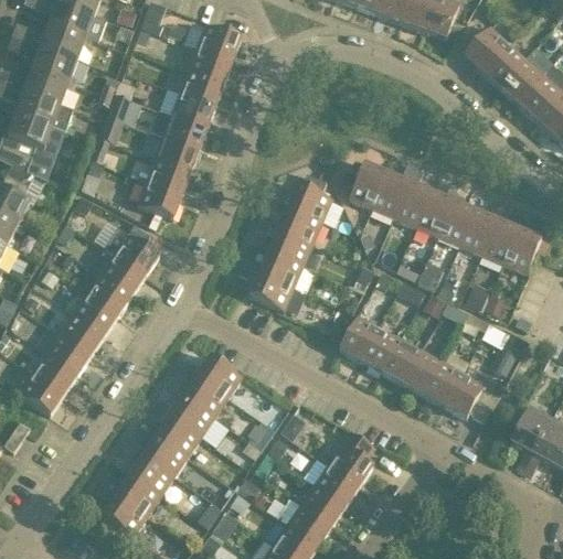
[(50,24),(92,41),(92,40),(99,43),(107,21),(51,0),(25,0),(24,4),(53,15),(50,24)]
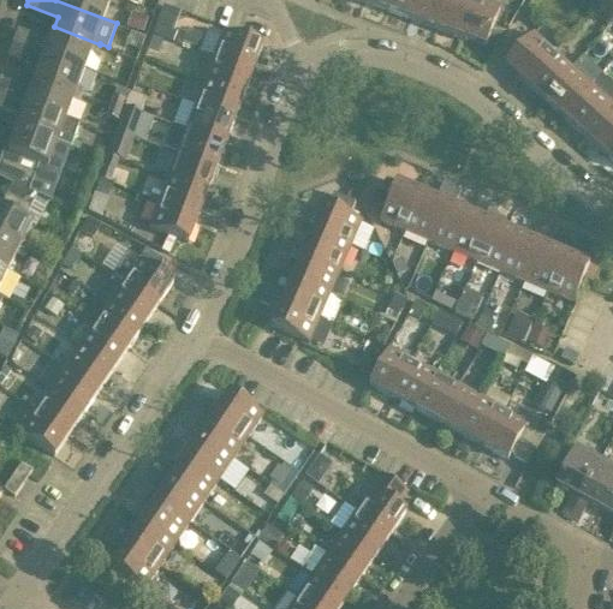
[(103,17),(109,0),(117,3),(118,0),(55,0),(117,23),(117,22),(103,17)]
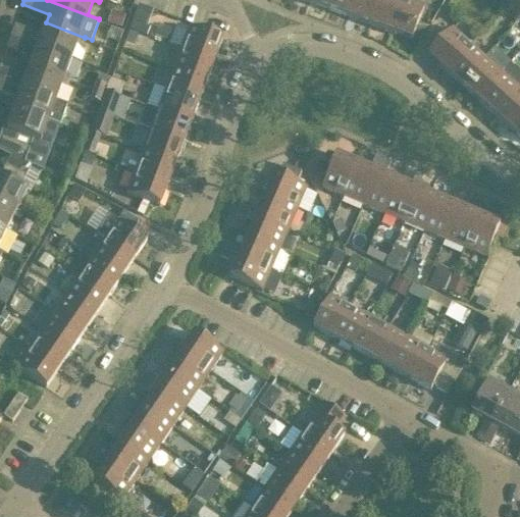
[(331,0),(329,6),(351,13),(355,0),(331,0)]
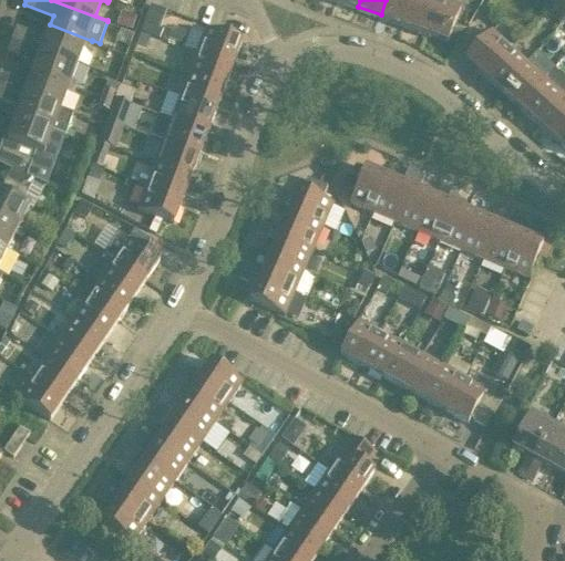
[(386,0),(381,14),(403,23),(411,0),(386,0)]
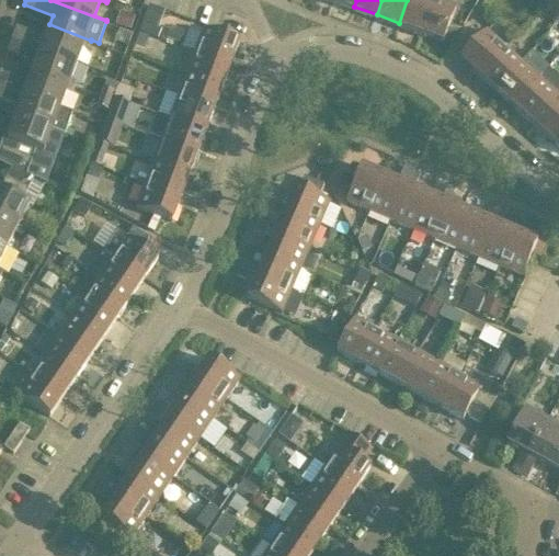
[(407,0),(399,23),(421,31),(432,0),(407,0)]
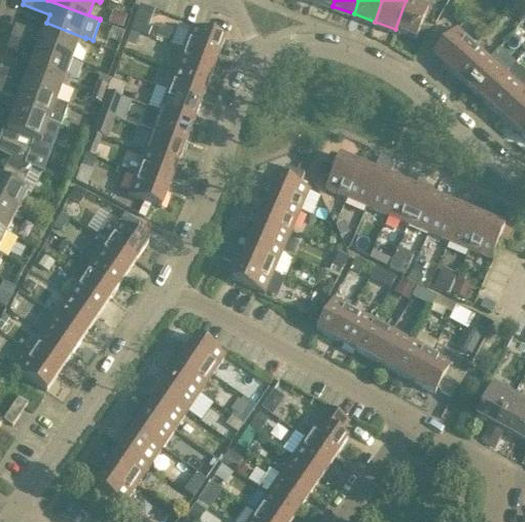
[(406,0),(395,29),(417,37),(429,4),(418,0),(406,0)]
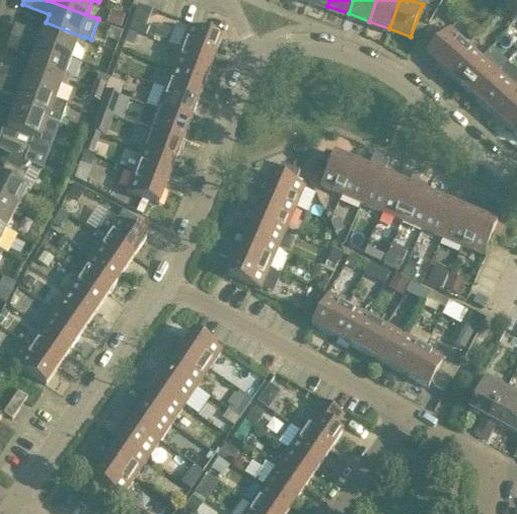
[(140,29),(143,21),(148,22),(153,6),(141,1),(136,12),(131,25),(140,29)]
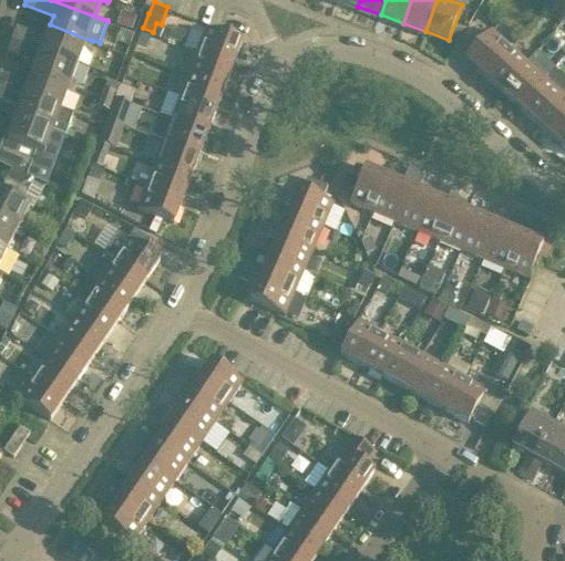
[(139,14),(126,10),(121,23),(134,28),(139,14)]
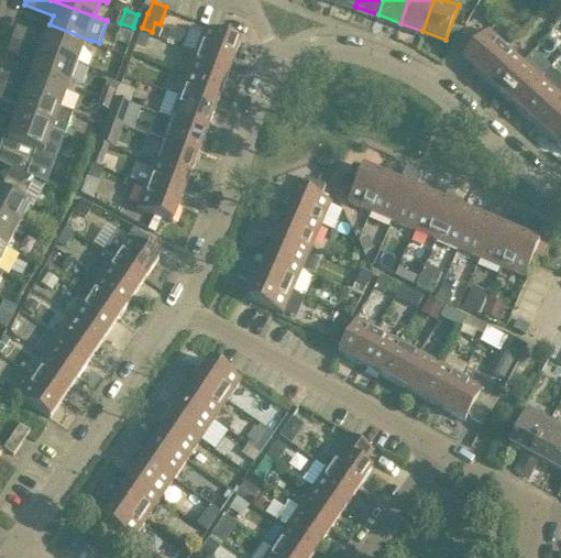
[(13,36),(78,61),(84,44),(89,46),(91,41),(50,24),(46,34),(18,24),(13,36)]
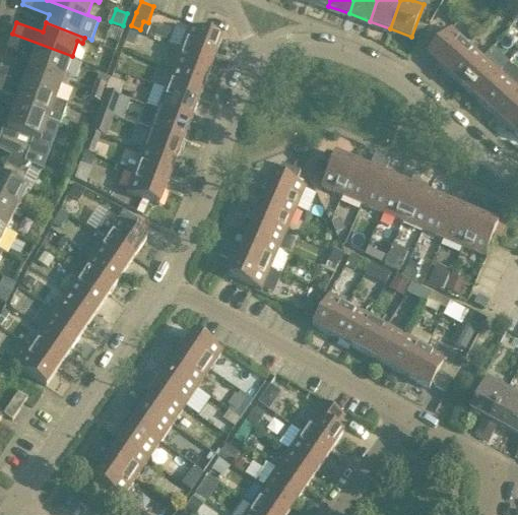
[(182,46),(214,58),(222,37),(190,24),(182,46)]
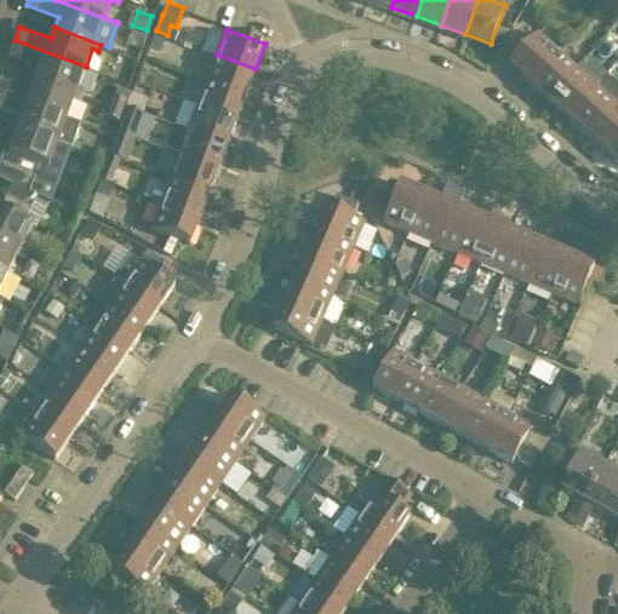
[(531,80),(559,49),(538,30),(510,62),(531,80)]
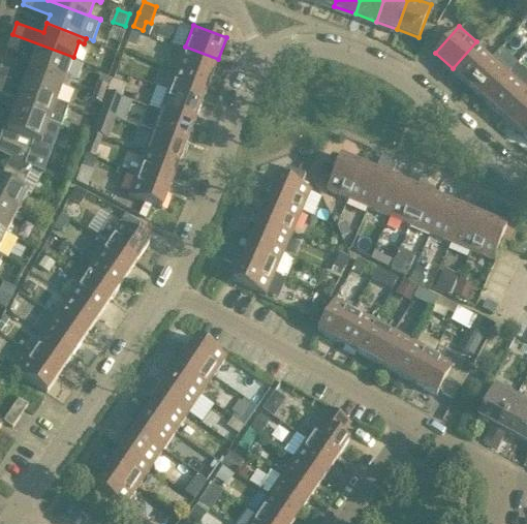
[(31,65),(71,80),(73,73),(68,71),(73,57),(12,34),(7,47),(34,56),(31,65)]
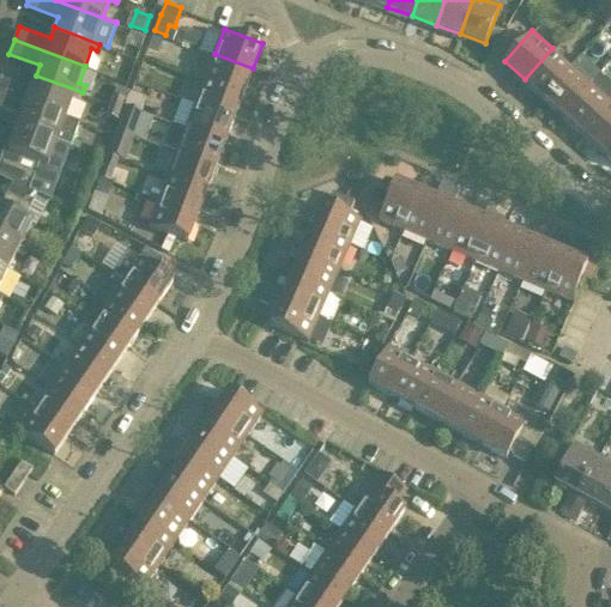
[(552,48),(525,79),(544,96),(572,65),(552,48)]
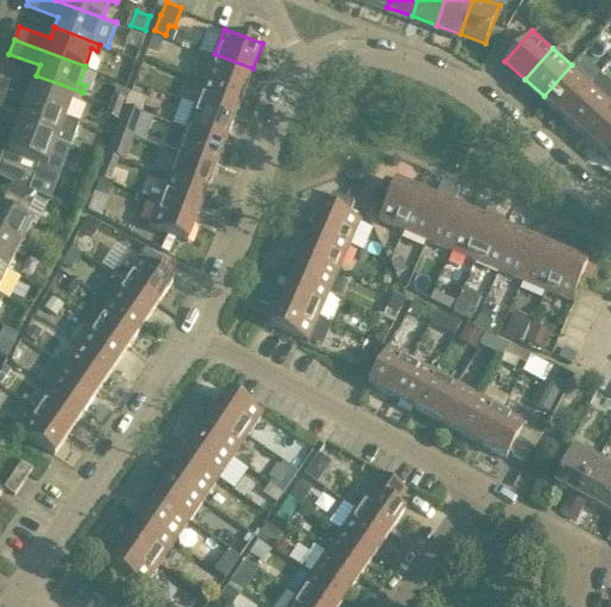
[(205,78),(244,92),(253,68),(215,54),(205,78)]
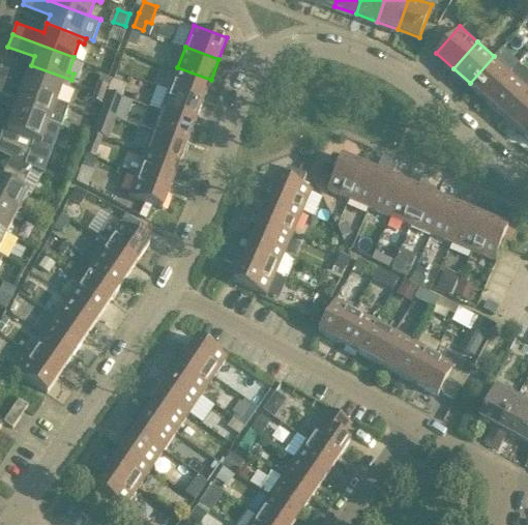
[(494,56),(470,83),(487,98),(510,71),(494,56)]
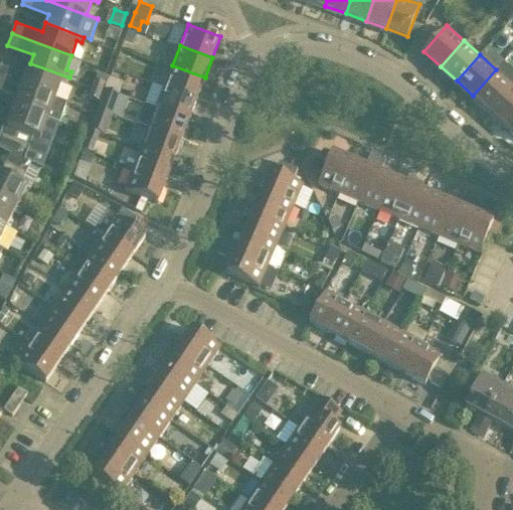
[(56,96),(62,81),(67,82),(69,77),(30,63),(27,72),(1,62),(0,65),(0,74),(68,101),(68,100),(56,96)]
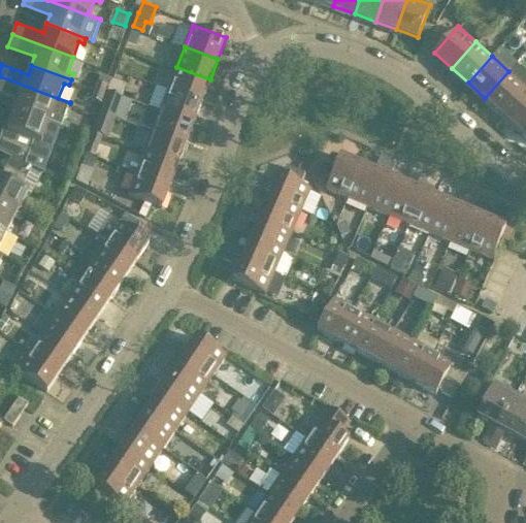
[(210,79),(176,67),(169,88),(202,100),(210,79)]
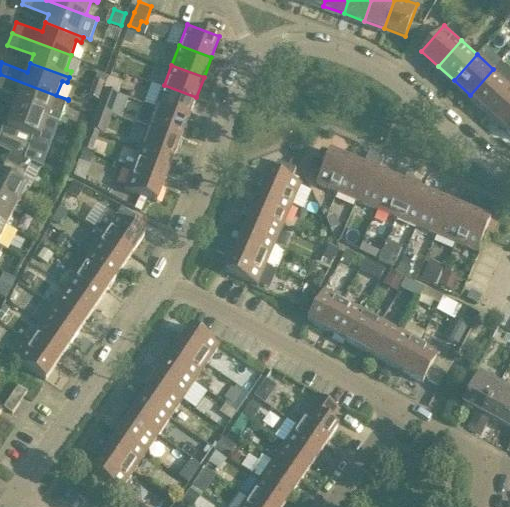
[(509,83),(507,82),(493,69),(470,95),(486,109),(509,83)]
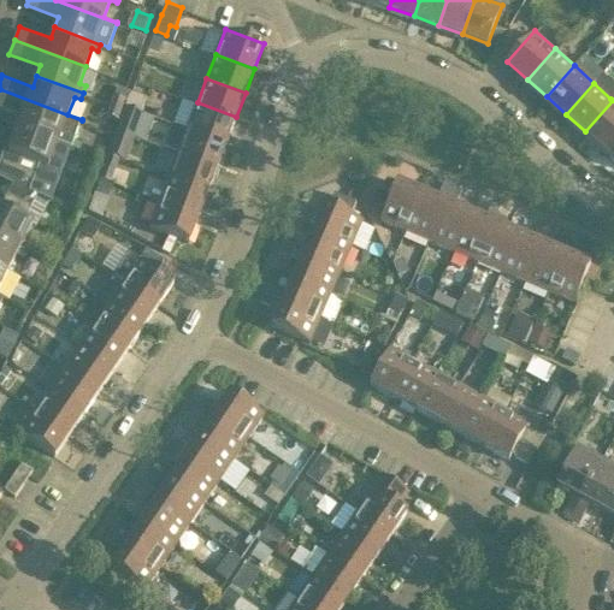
[(18,124),(59,140),(72,144),(82,120),(0,89),(0,105),(22,113),(18,124)]
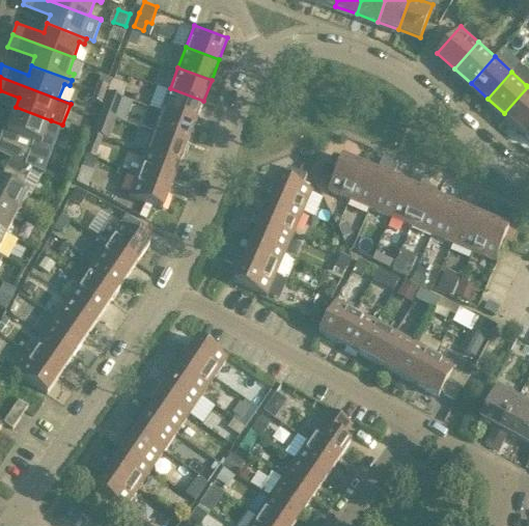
[(113,77),(109,89),(122,93),(127,82),(113,77)]
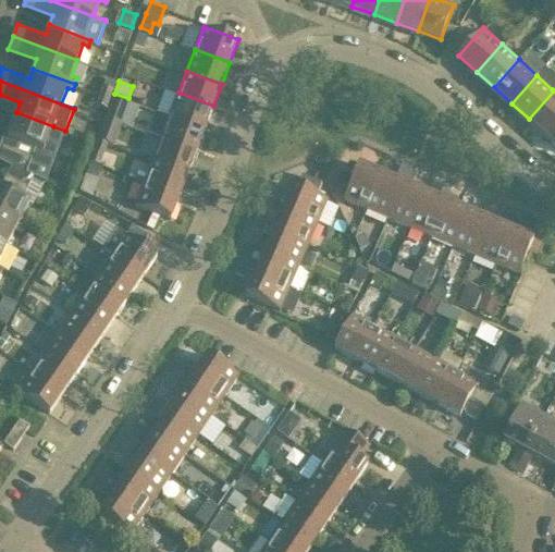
[(101,94),(112,98),(114,89),(103,85),(101,94)]
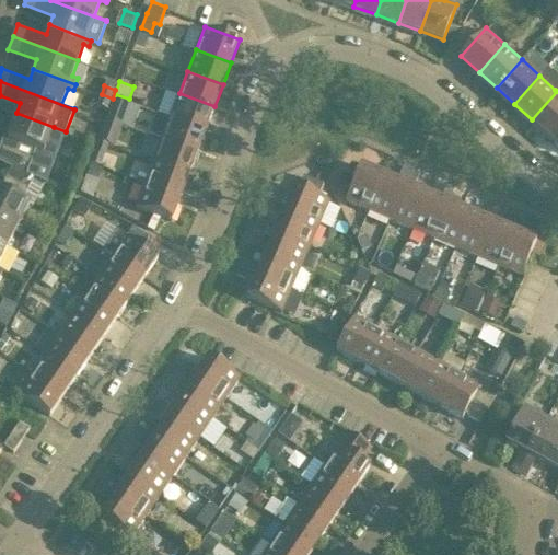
[(557,91),(532,119),(549,136),(557,126),(557,91)]
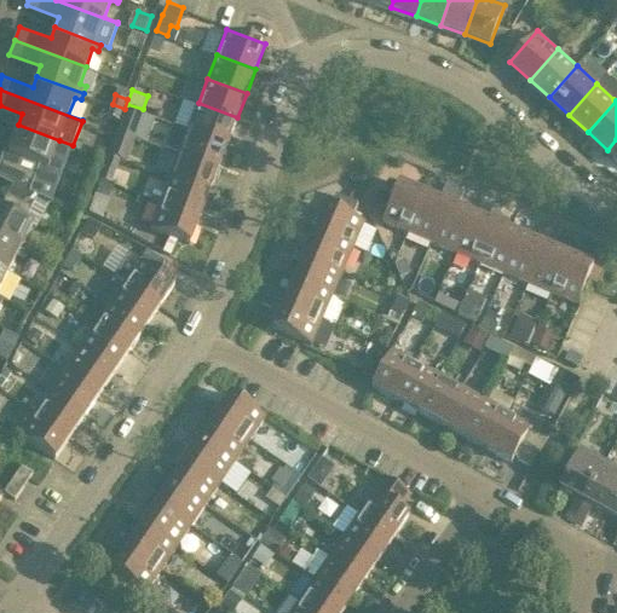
[(189,127),(229,142),(237,117),(199,103),(189,127)]
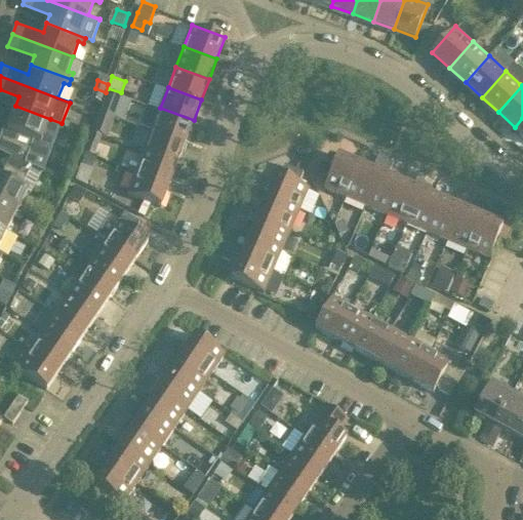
[(106,92),(95,88),(92,96),(102,101),(106,92)]
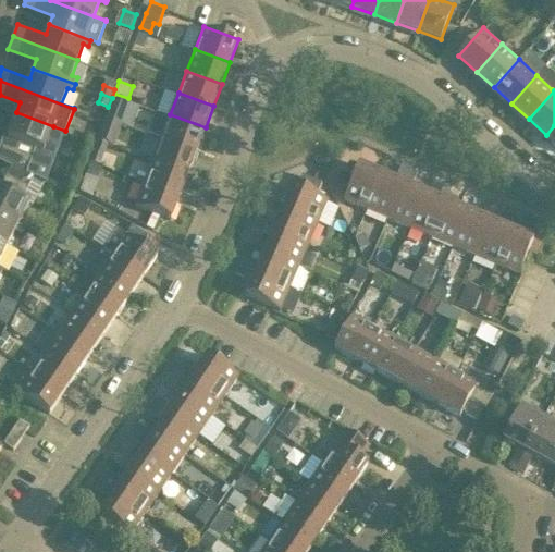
[(106,117),(109,118),(120,121),(122,114),(128,98),(114,94),(109,107),(109,109),(106,117)]
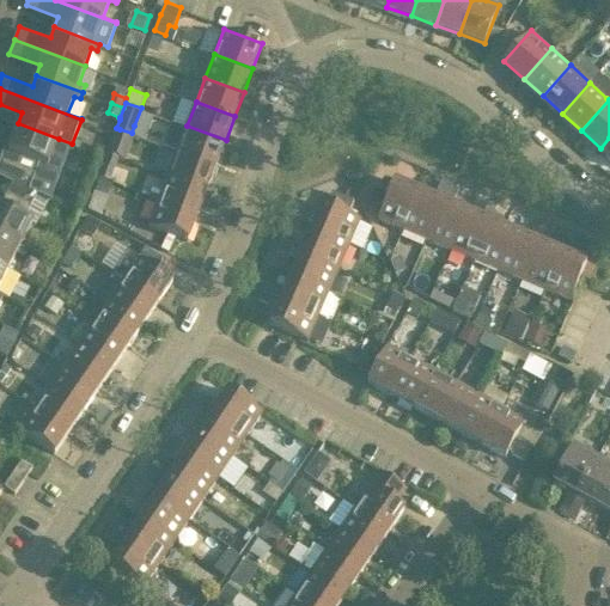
[(72,144),(59,139),(18,123),(8,148),(5,147),(0,160),(0,173),(13,179),(49,195),(53,197),(72,144)]
